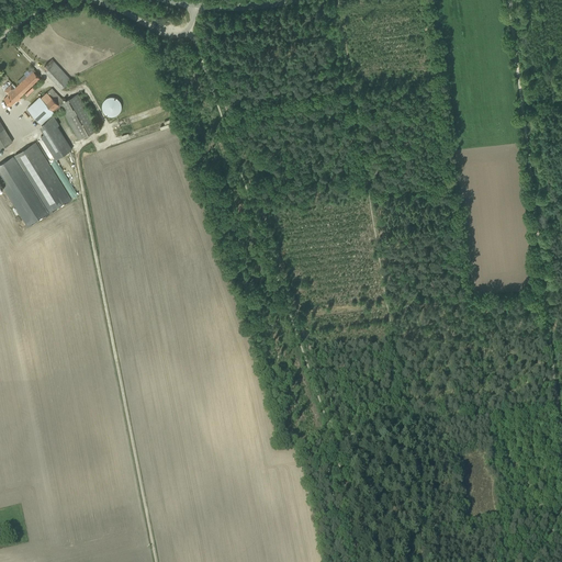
[(45,71),(48,76),(62,89),(71,79),(52,59),(44,66),(47,69),(45,71)]
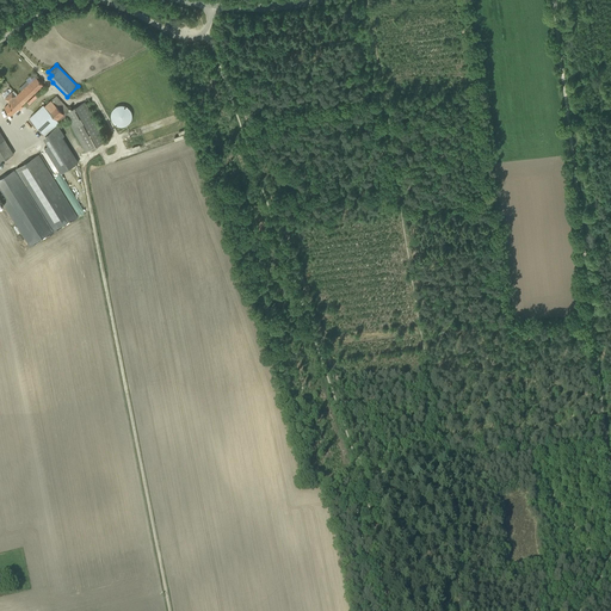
[(22,91),(16,96),(14,98),(22,105),(43,85),(36,78),(30,84),(28,81),(19,88),(22,91)]
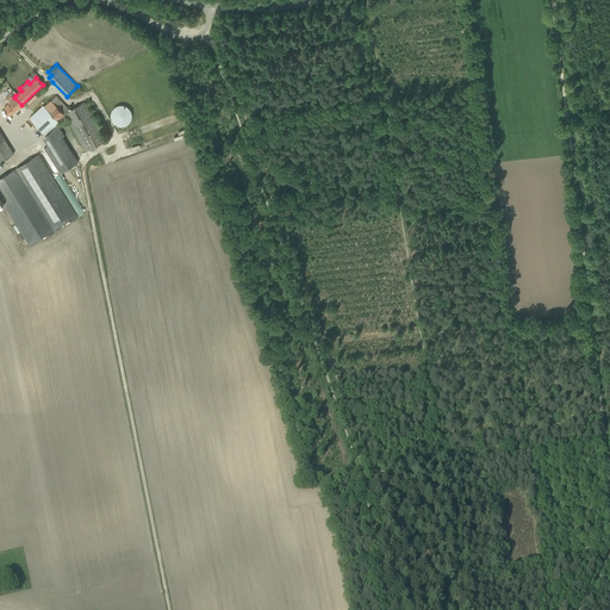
[(14,98),(16,95),(12,92),(5,99),(8,103),(4,107),(11,114),(22,105),(14,98)]
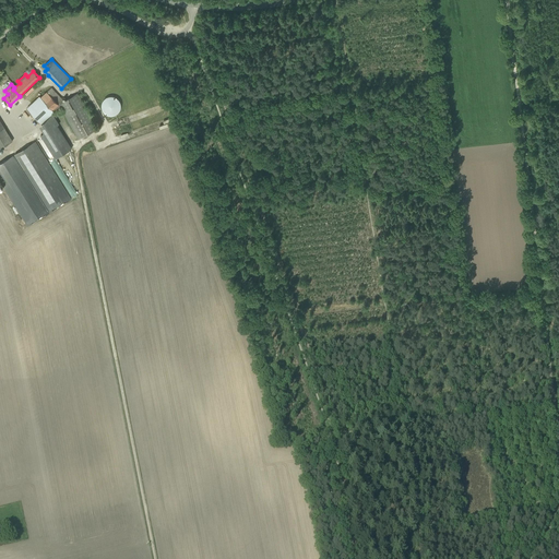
[(51,87),(40,97),(55,113),(56,114),(61,108),(79,139),(97,129),(78,93),(63,100),(51,87)]
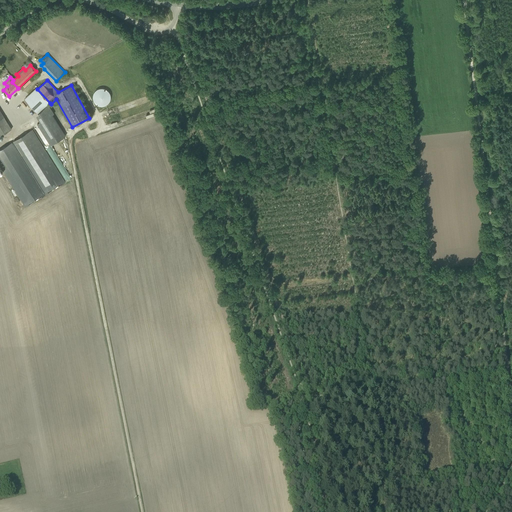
[(36,88),(24,99),(39,114),(42,110),(46,118),(37,124),(50,145),(65,136),(52,115),(54,114),(49,104),(50,103),(37,89),(36,88)]
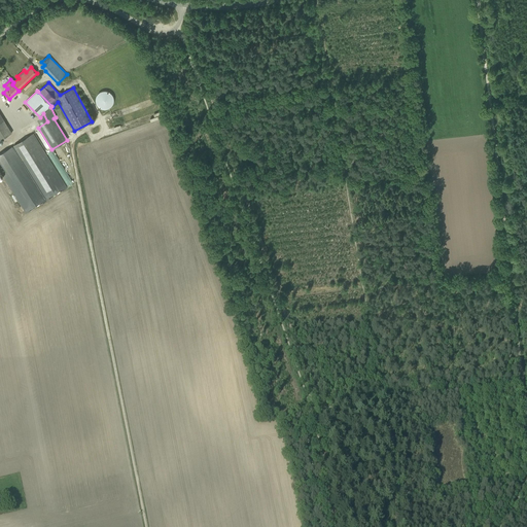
[(96,100),(96,103),(97,105),(99,107),(101,108),(104,109),(106,109),(109,108),(111,107),(112,105),(113,102),(114,100),(113,97),(112,95),(110,93),(108,92),(106,91),(103,91),(101,92),(99,93),(97,95),(96,98),(96,100)]
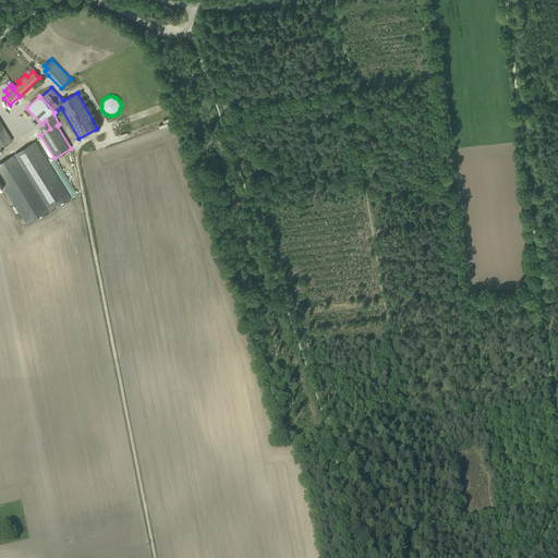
[(4,128),(0,129),(0,147),(12,141),(4,128)]
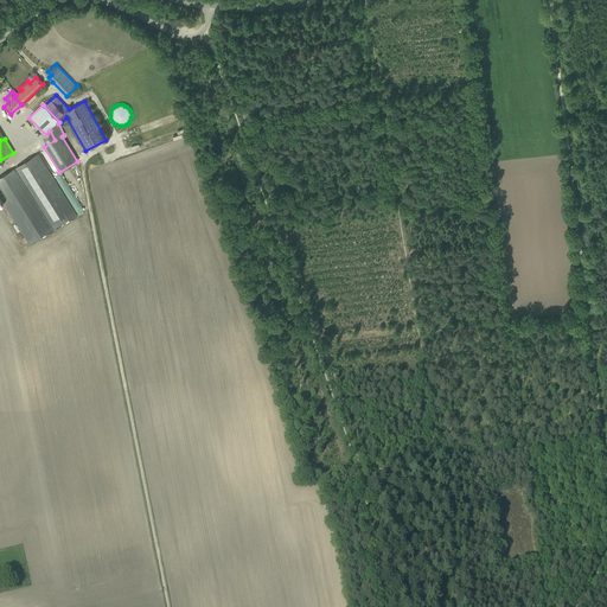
[(77,216),(38,154),(0,177),(0,197),(30,246),(77,216)]
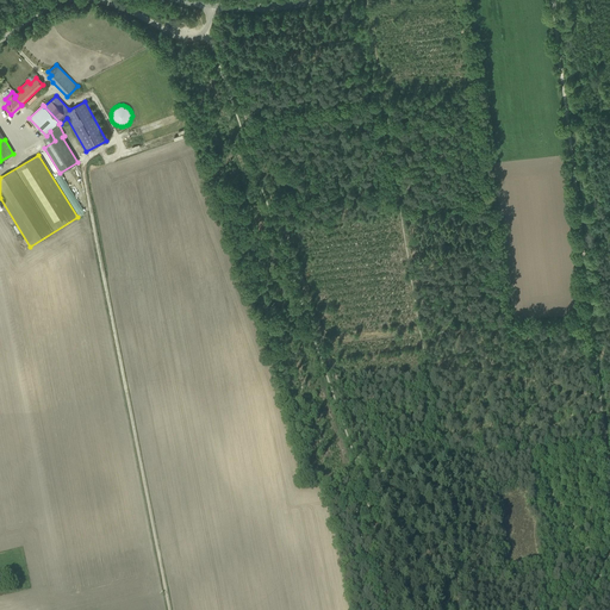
All buildings are outlined.
